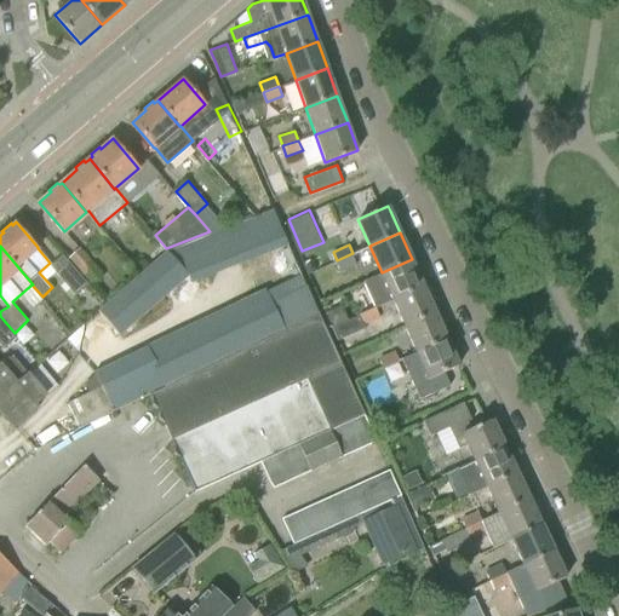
[(80,247),(69,257),(93,283),(103,275),(80,247)]
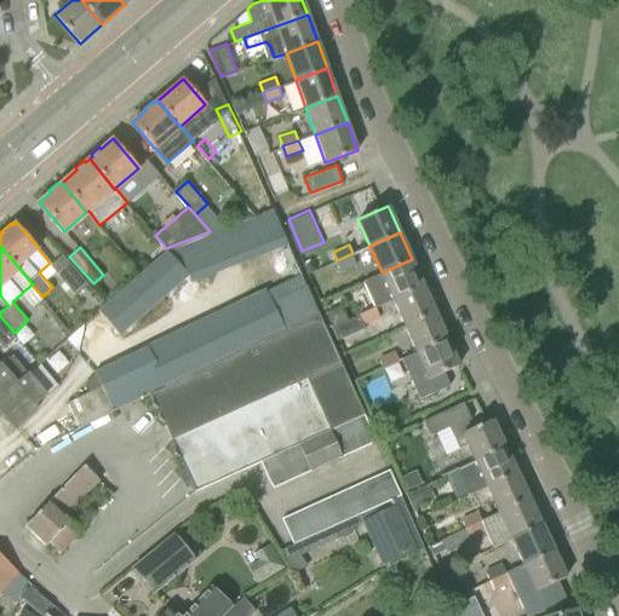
[(121,334),(190,274),(167,249),(99,309),(121,334)]
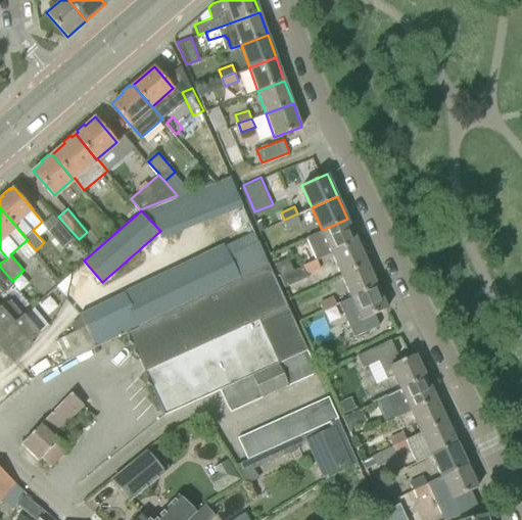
[(53,214),(42,223),(64,247),(75,238),(53,214)]
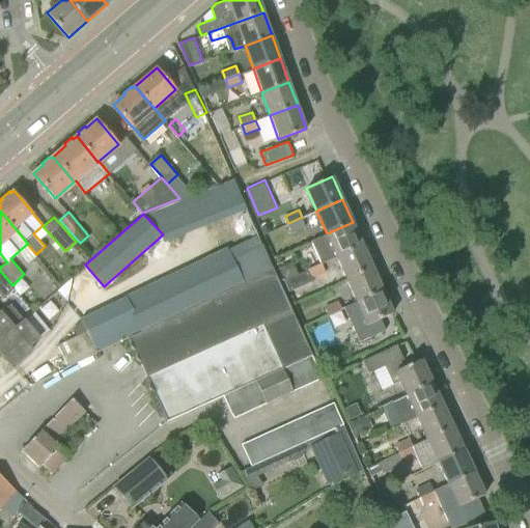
[(306,225),(302,217),(288,223),(293,231),(306,225)]
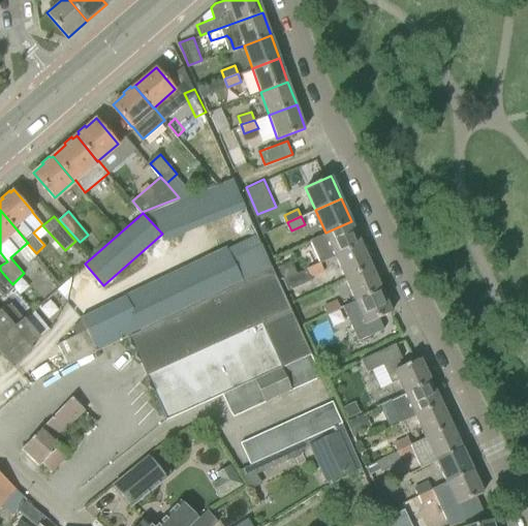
[(312,240),(321,261),(335,255),(361,243),(351,221),(325,233),(311,239),(312,240)]
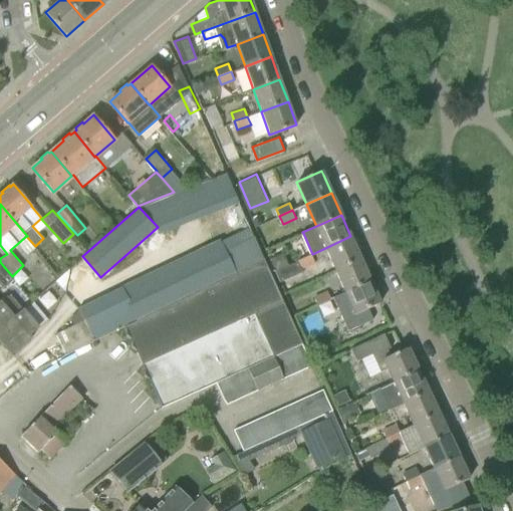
[(350,236),(325,248),(335,269),(360,258),(350,236)]
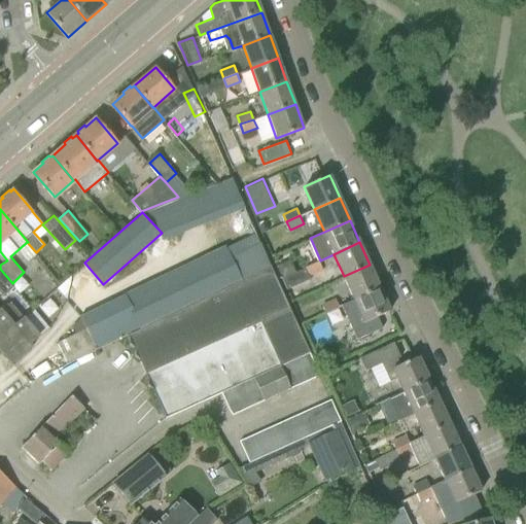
[(296,271),(291,257),(278,263),(284,277),(296,271)]
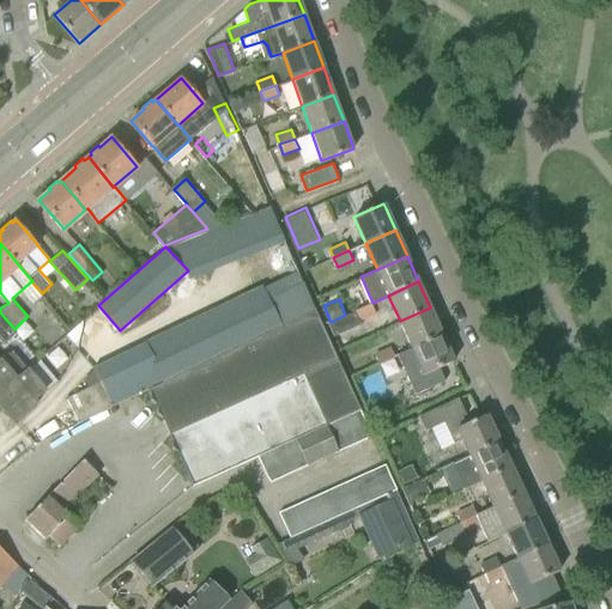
[(373,303),(362,308),(345,315),(331,322),(329,322),(335,334),(362,322),(362,320),(376,312),(373,303)]
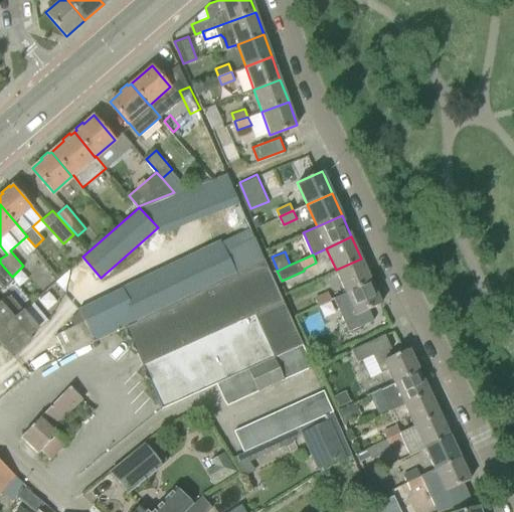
[(303,341),(284,300),(286,299),(267,258),(125,325),(125,326),(162,406),(216,381),(227,376),(237,371),(248,367),(261,361),(274,355),(284,350),(294,345),(303,341)]
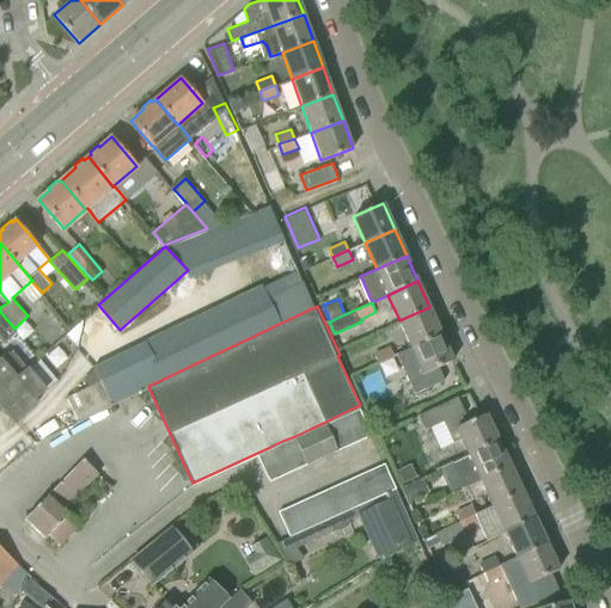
[(429,307),(399,320),(411,347),(441,333),(429,307)]
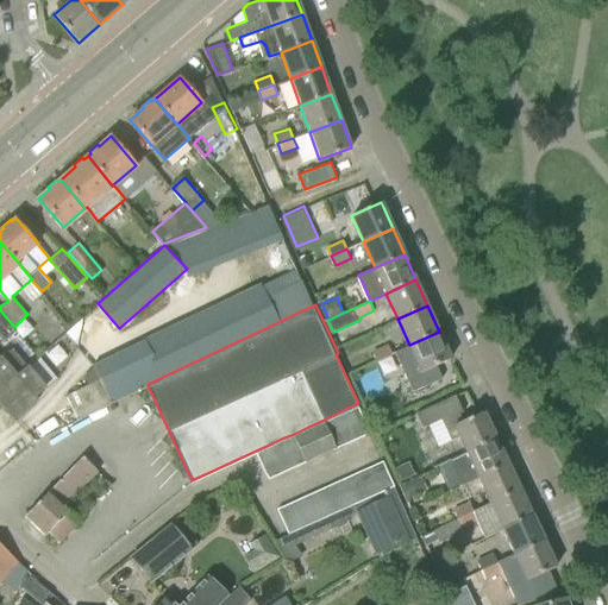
[(0,335),(5,341),(17,331),(13,327),(14,327),(0,310),(0,335)]
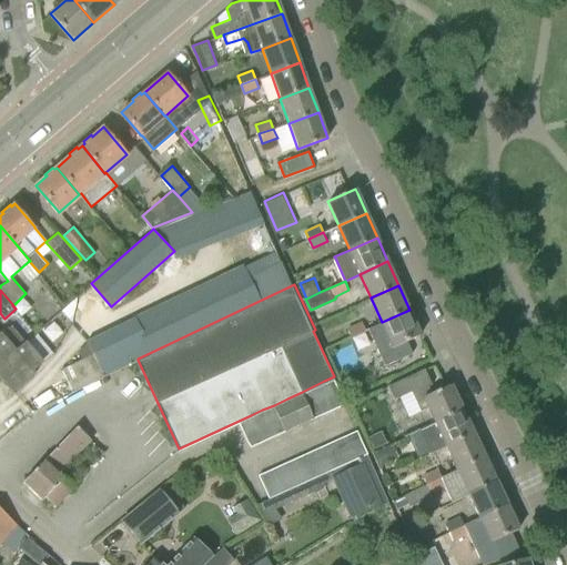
[(409,310),(382,322),(370,328),(384,364),(413,352),(408,340),(421,334),(409,310)]
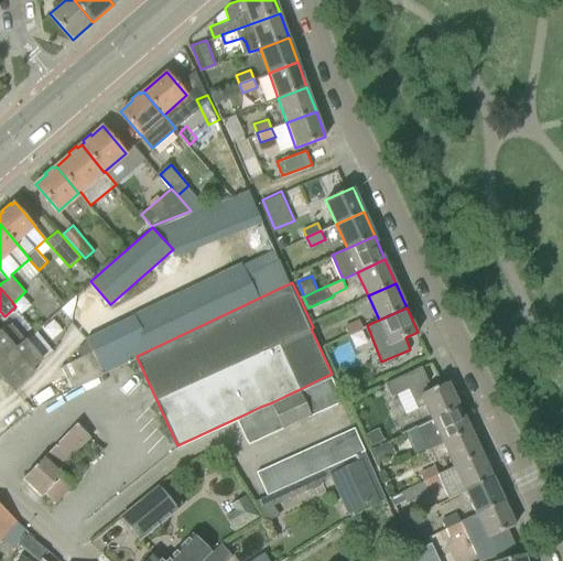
[(349,333),(364,326),(360,319),(345,325),(349,333)]
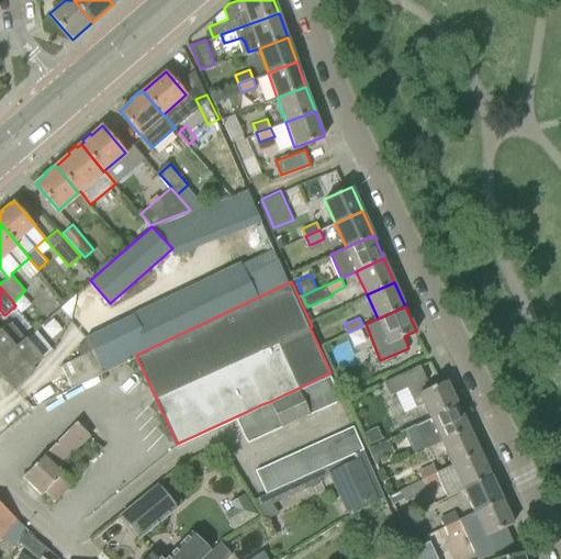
[(42,357),(41,356),(52,347),(36,331),(26,338),(24,337),(14,346),(0,328),(0,371),(13,388),(35,369),(32,366),(42,357)]
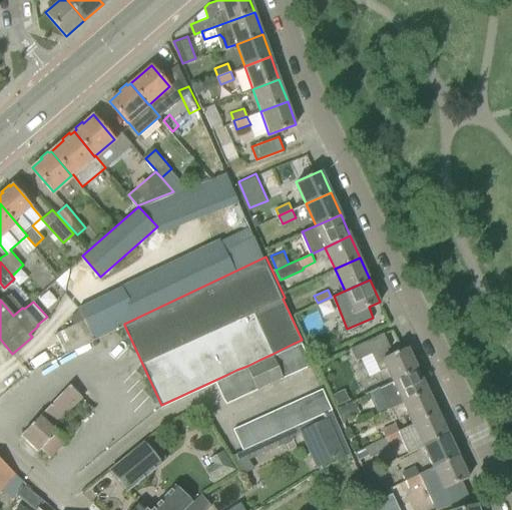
[(57,332),(67,352),(94,339),(84,319),(57,332)]
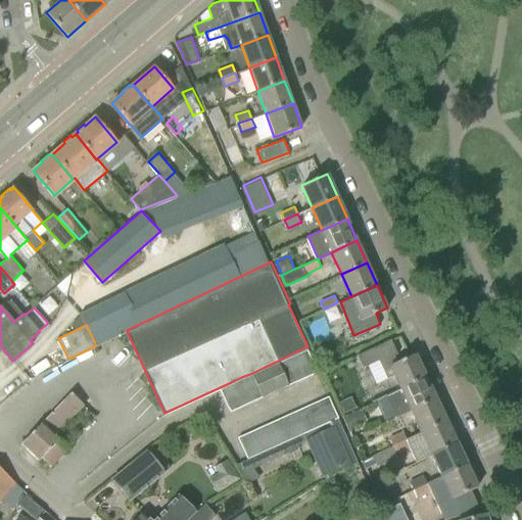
[(398,357),(407,356),(404,334),(395,335),(398,357)]
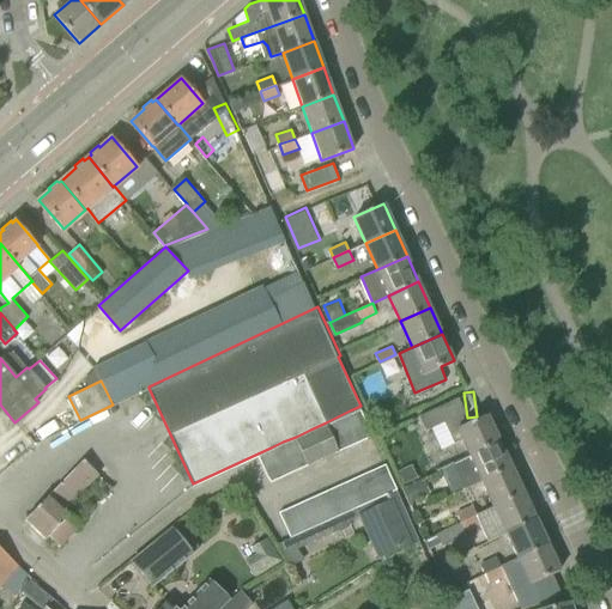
[(467,414),(459,396),(419,415),(426,430),(444,421),(455,442),(461,438),(470,455),(500,440),(486,414),(462,426),(459,418),(467,414)]
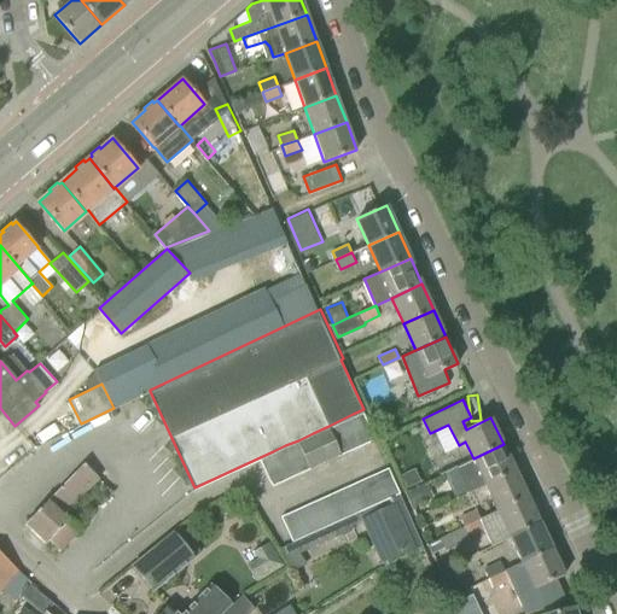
[(395,417),(391,409),(383,407),(374,410),(380,424),(395,417)]
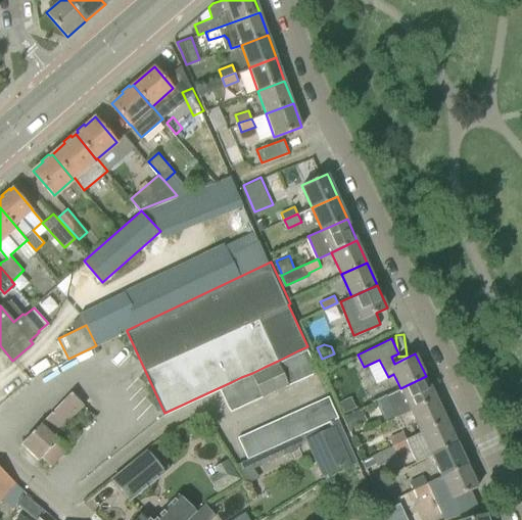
[(309,346),(307,346),(298,350),(309,373),(319,369),(309,346)]
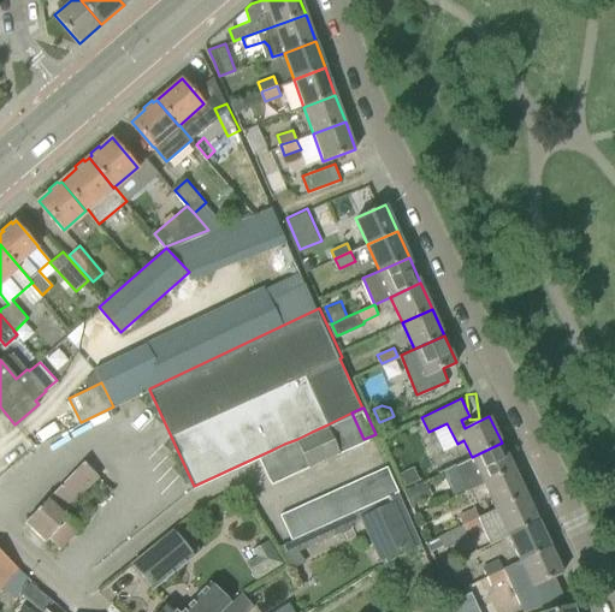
[(352,413),(339,419),(352,445),(364,439),(352,413)]
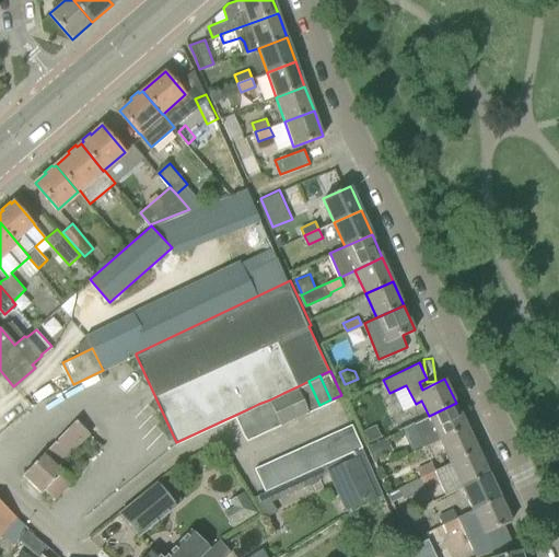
[(309,381),(298,386),(309,410),(319,405),(309,381)]
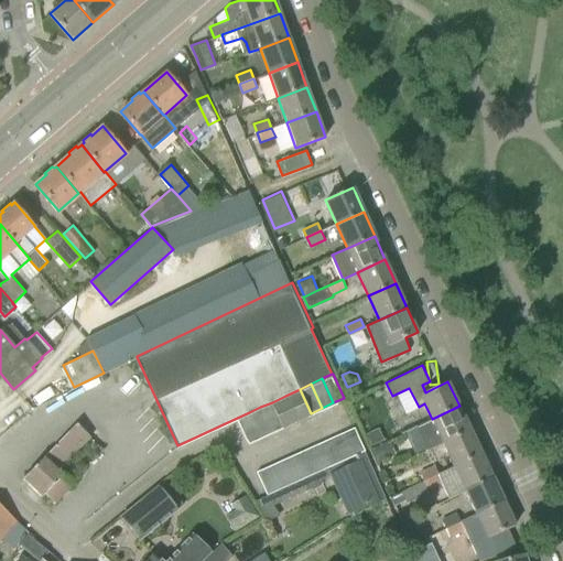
[(298,420),(311,413),(300,389),(285,396),(298,420)]
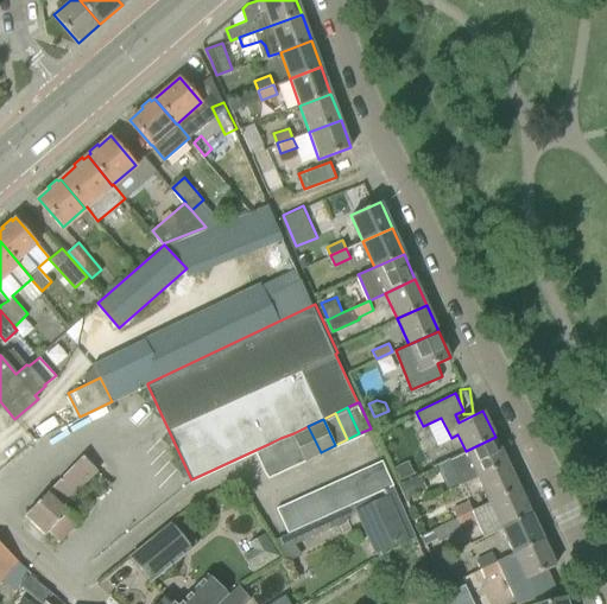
[(308,426),(293,433),(305,459),(321,452),(308,426)]
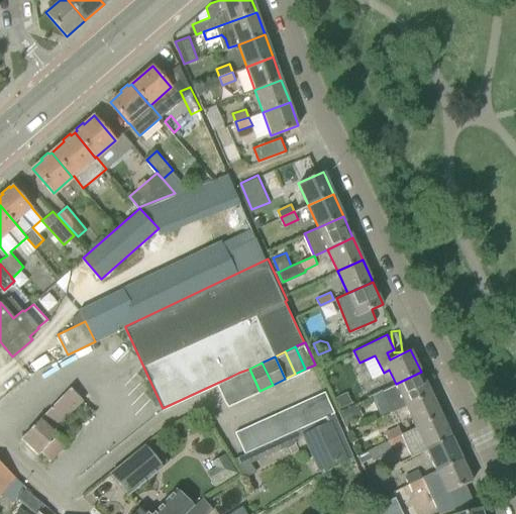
[(249,395),(260,391),(249,369),(238,373),(249,395)]
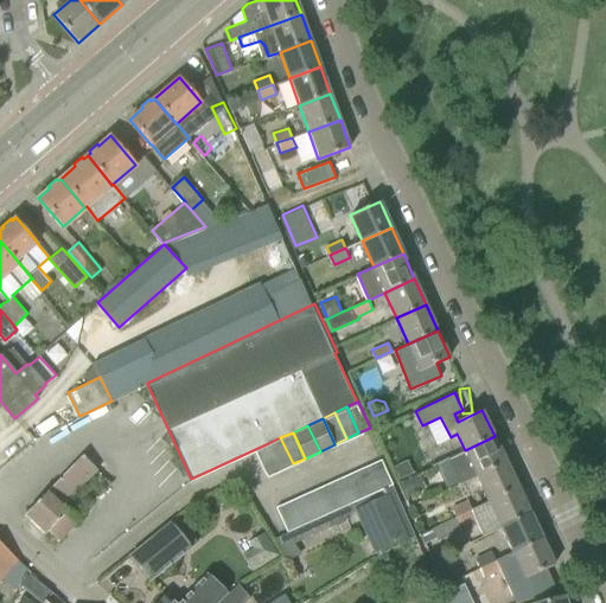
[(461,482),(467,480),(506,461),(495,436),(465,450),(448,457),(461,482)]
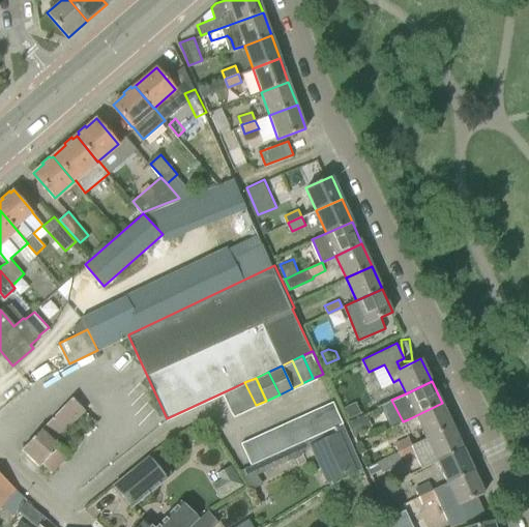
[(244,382),(234,387),(244,410),(256,405),(244,382)]
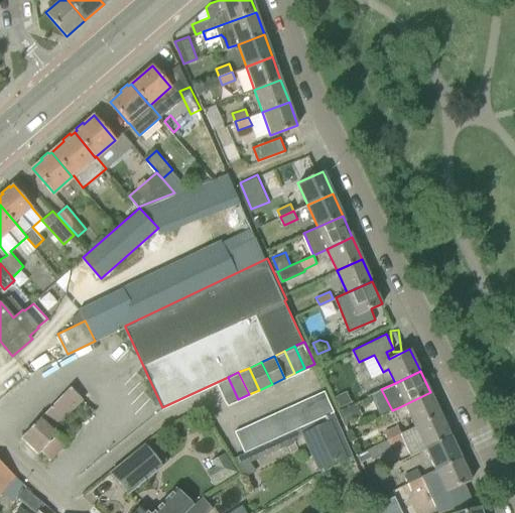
[(228,377),(217,382),(225,400),(228,404),(238,399),(228,377)]
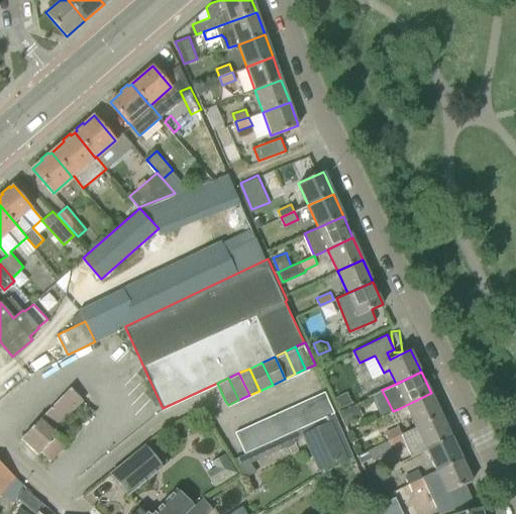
[(41,451),(50,459),(68,442),(55,428),(83,399),(71,387),(21,437),(39,454),(41,451)]
